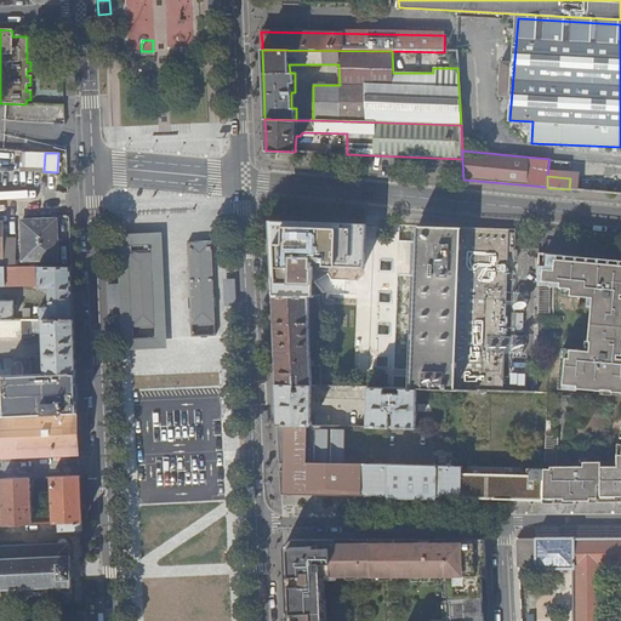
[(569,189),(579,191),(580,180),(570,178),(569,189)]
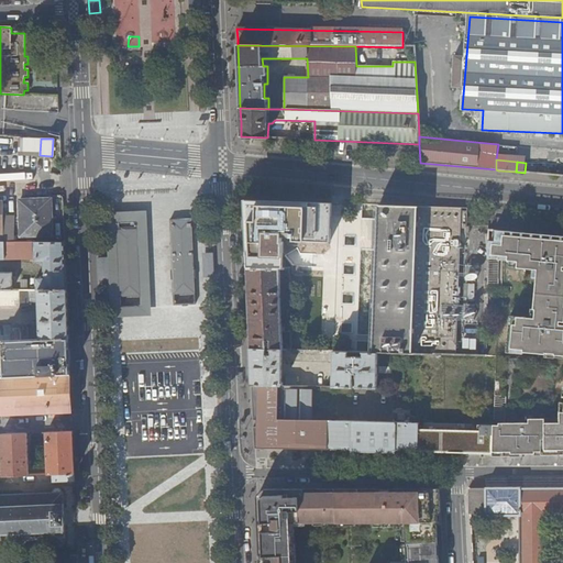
[(20,201),(21,236),(52,235),(51,200),(20,201)]
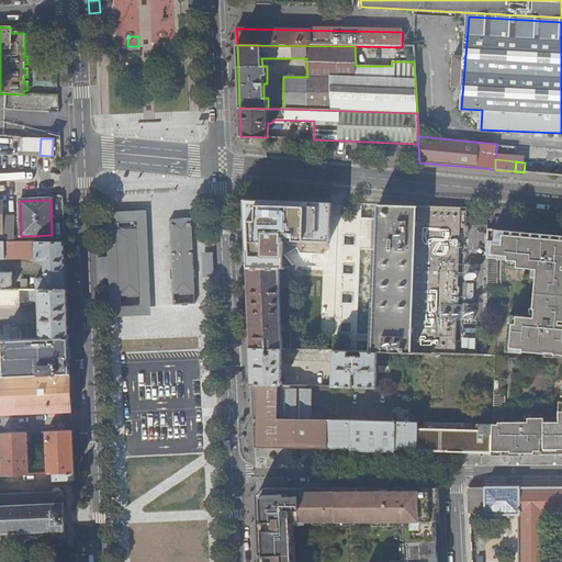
[(329,203),(244,200),(245,229),(246,262),(247,267),(256,268),(256,258),(262,259),(262,268),(278,268),(281,268),(282,242),(280,242),(280,237),(292,237),(292,240),(328,242),(329,203)]
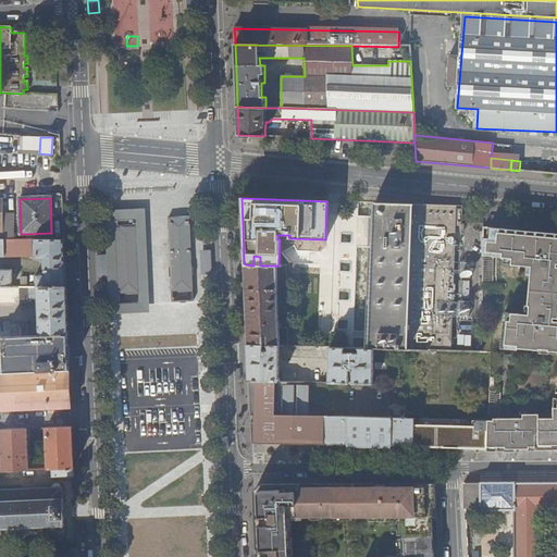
[(0,236),(15,237),(15,212),(4,212),(4,201),(0,201),(0,236)]
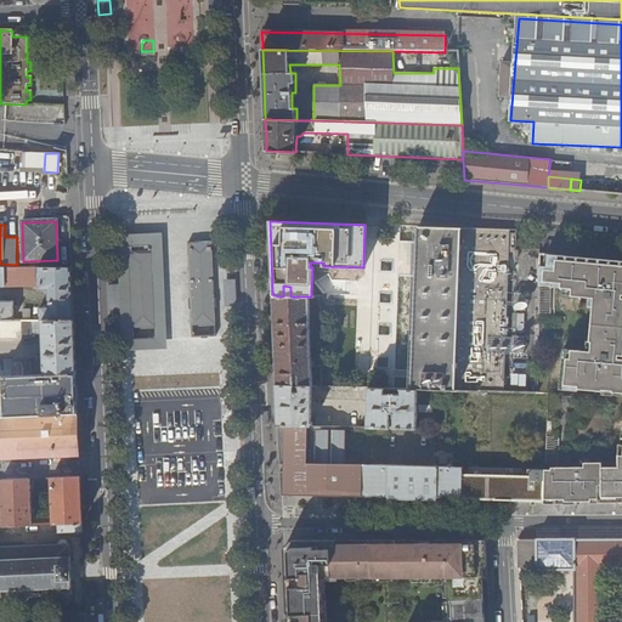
[(417,390),(447,390),(454,391),(459,228),(418,227),(413,389),(417,390)]
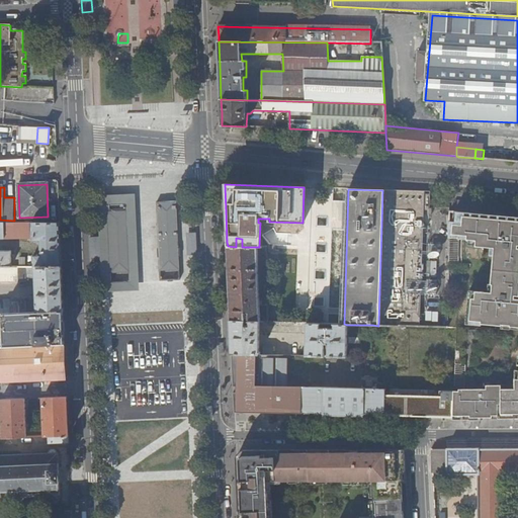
[(424,191),(382,190),(378,326),(419,327),(420,327),(424,191)]
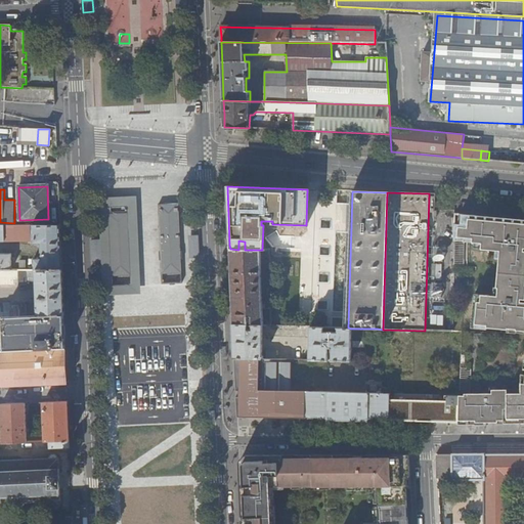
[(523,219),(472,215),(471,228),(470,228),(469,235),(470,235),(470,243),(478,243),(478,247),(492,248),(492,251),(496,252),(492,289),(494,290),(493,298),(471,295),(468,325),(475,325),(475,329),(523,332),(523,303),(517,303),(517,300),(518,300),(519,291),(523,291),(523,290),(523,286),(523,279),(523,261),(522,261),(523,252),(521,252),(522,249),(523,248),(523,219)]
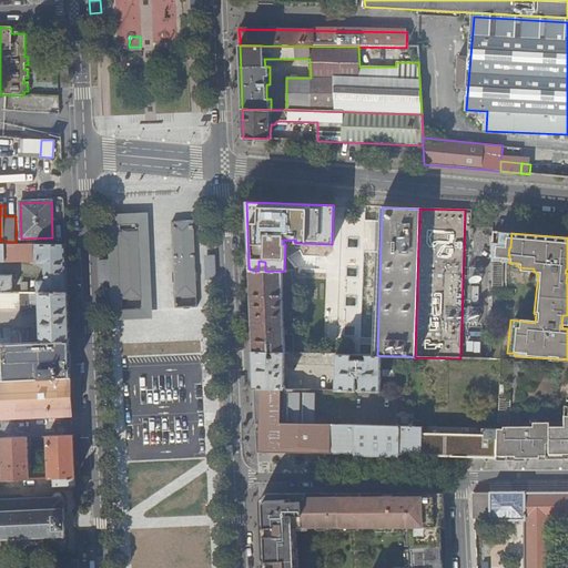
[(0,243),(0,261),(37,261),(37,264),(43,264),(44,280),(37,280),(37,293),(39,293),(67,293),(66,267),(64,244),(0,243)]
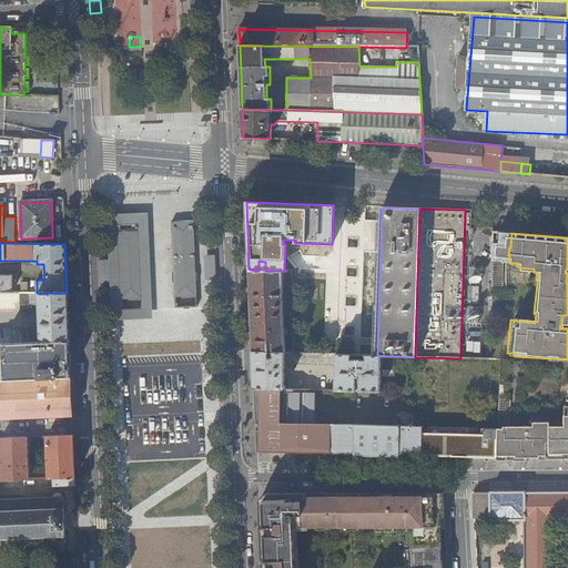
[(251,311),(253,352),(285,353),(284,335),(286,335),(286,331),(284,331),(281,271),(265,271),(259,271),(250,270),(250,290),(251,311)]
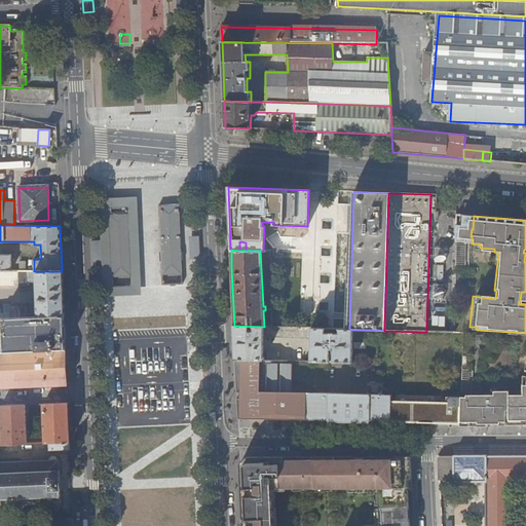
[(0,255),(0,270),(11,271),(11,255),(0,255)]
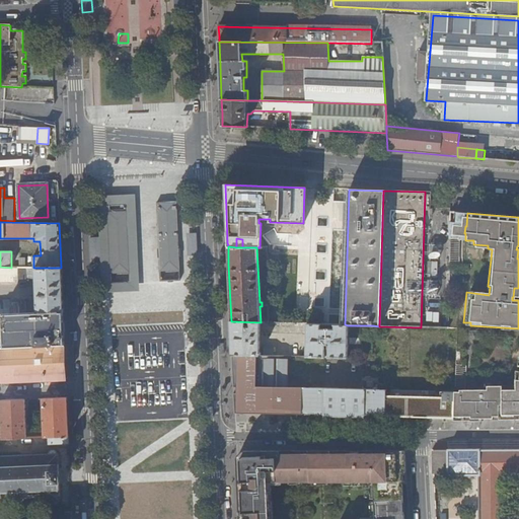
[(62,287),(61,268),(35,268),(33,268),(25,268),(19,268),(17,268),(17,280),(25,280),(25,277),(36,277),(38,298),(28,298),(29,309),(38,309),(38,313),(63,311),(62,287)]
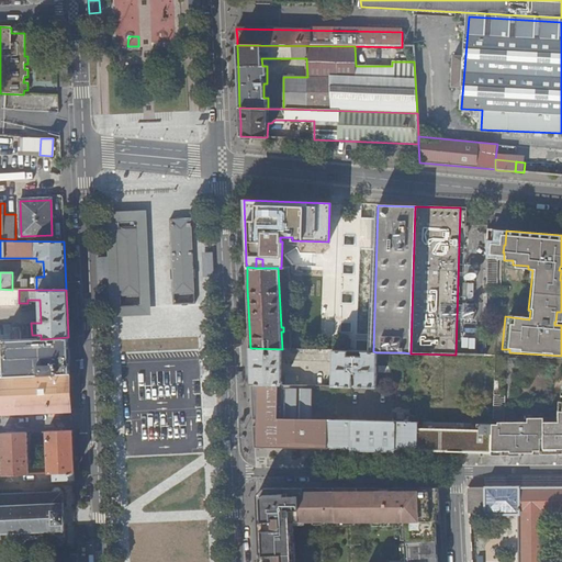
[(0,340),(2,341),(21,340),(20,324),(0,324),(0,340)]
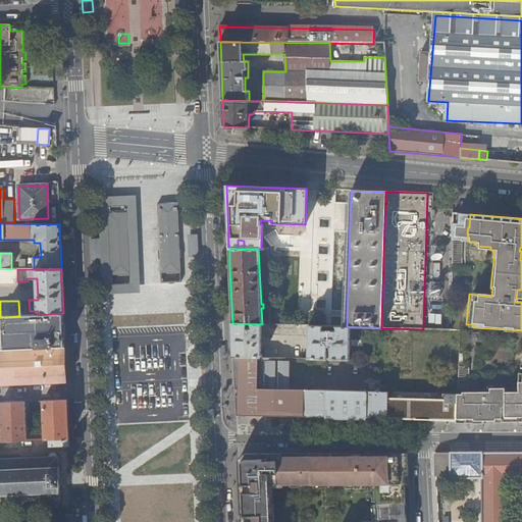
[(64,323),(63,313),(38,315),(19,316),(2,317),(0,316),(0,350),(4,351),(52,348),(51,330),(64,329),(64,323)]
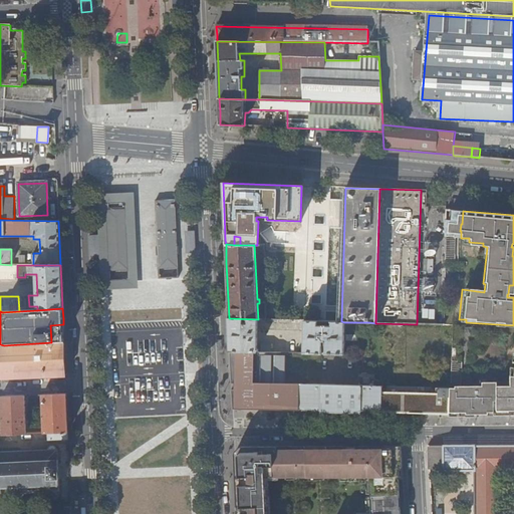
[(423,308),(422,317),(434,317),(435,308),(423,308)]
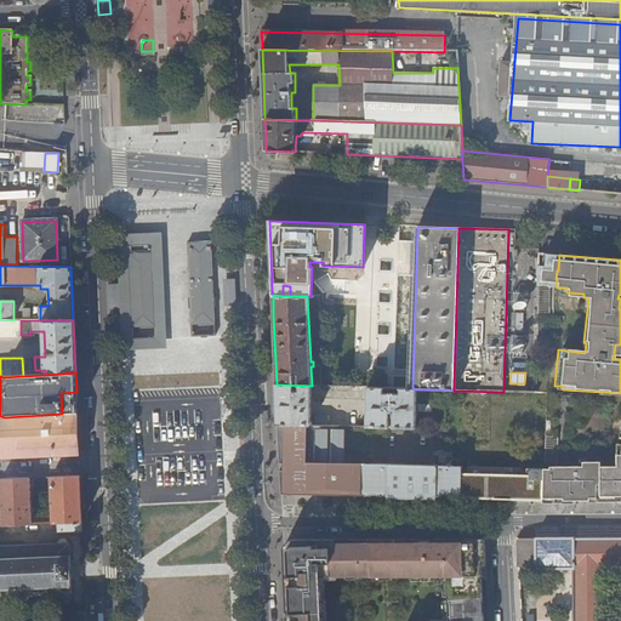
[(278,399),(278,423),(311,425),(312,386),(277,385),(278,399)]
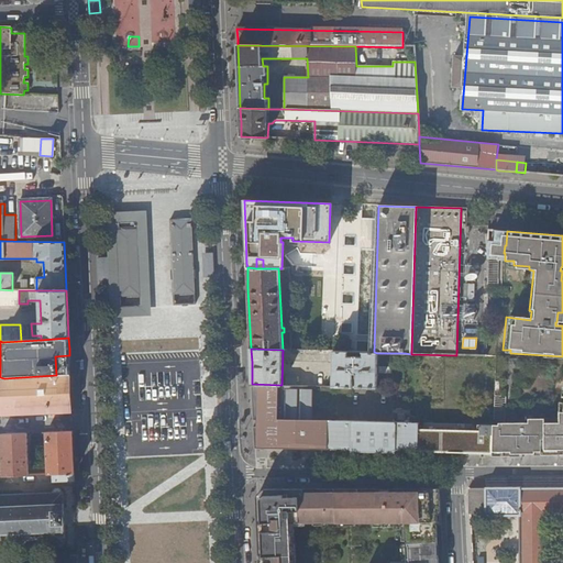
[(357,388),(377,388),(377,353),(374,352),(373,352),(333,351),(332,387),(353,387),(353,383),(357,383),(357,388)]
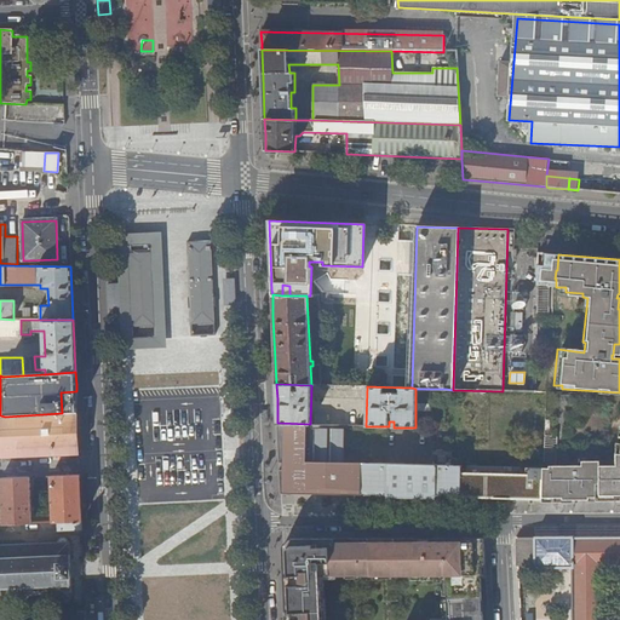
[(0,457),(79,454),(79,435),(78,413),(62,413),(5,417),(0,415),(0,457)]
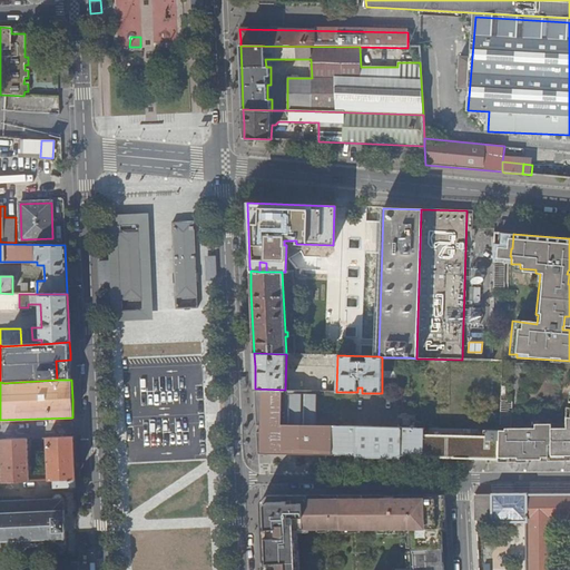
[(285,390),(255,389),(257,415),(257,436),(258,441),(269,441),(269,452),(308,453),(308,450),(314,450),(315,425),(316,392),(310,392),(310,390),(285,390)]
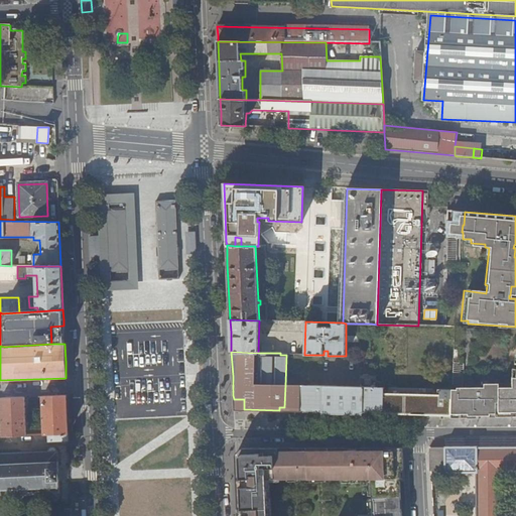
[(515,379),(514,389),(500,389),(500,385),(485,384),(485,388),(468,387),(468,399),(467,415),(515,415),(515,379)]
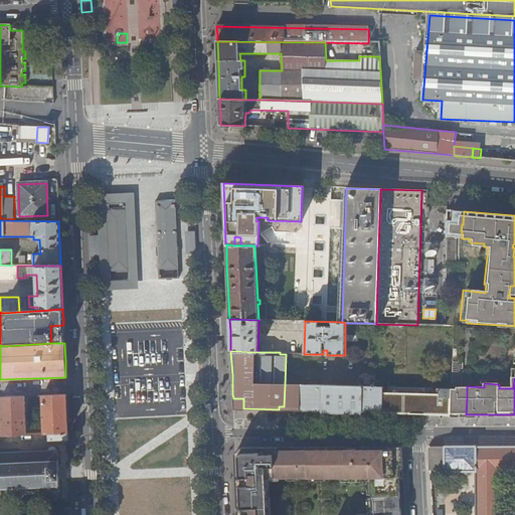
[(322,385),(285,384),(284,406),(284,409),(322,410),(322,385)]
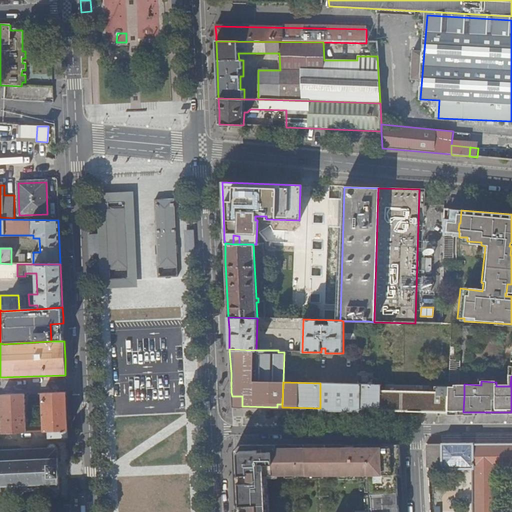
[(381,384),(320,383),(320,408),(320,410),(359,411),(359,410),(448,412),(448,386),(420,386),(420,391),(381,390),(381,384)]
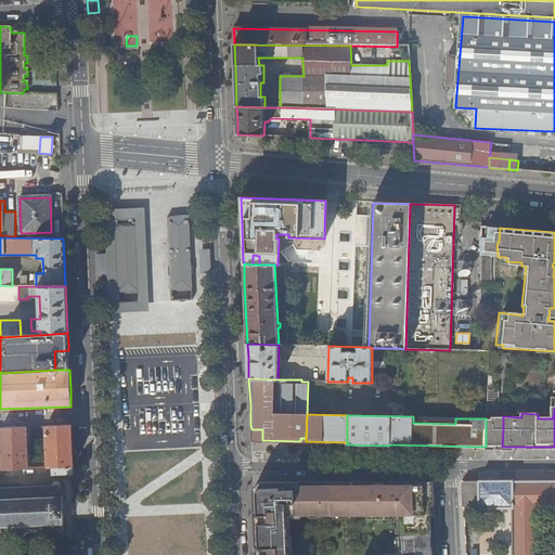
[(73,424),(47,425),(49,466),(52,466),(74,465),(74,456),(73,424)]
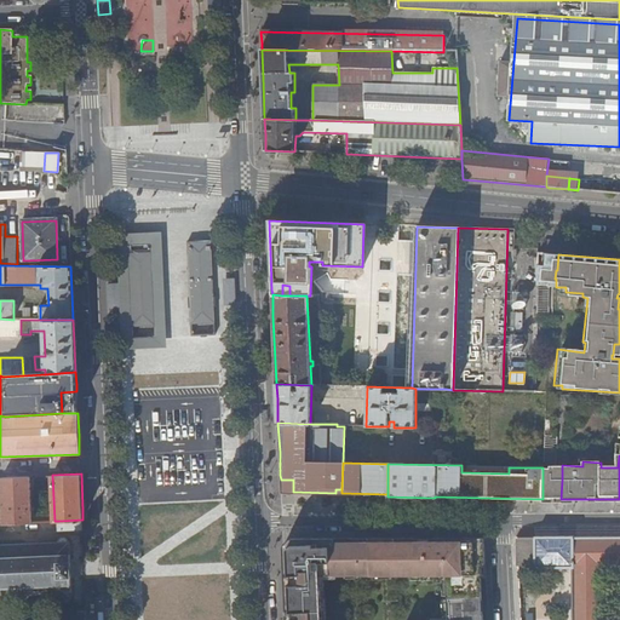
[(32,476),(3,477),(5,523),(19,523),(33,522),(32,476)]
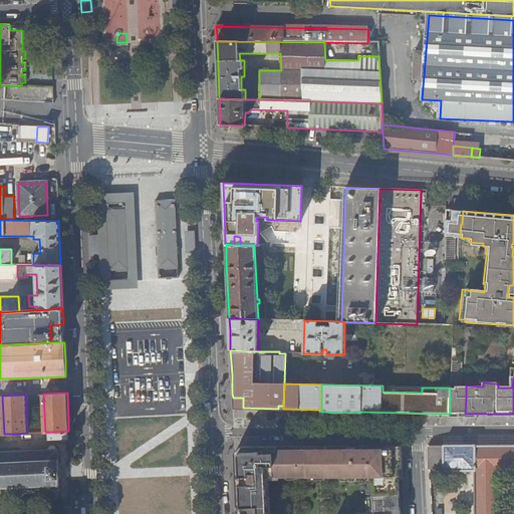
[(68,431),(48,432),(49,440),(69,439),(68,431)]
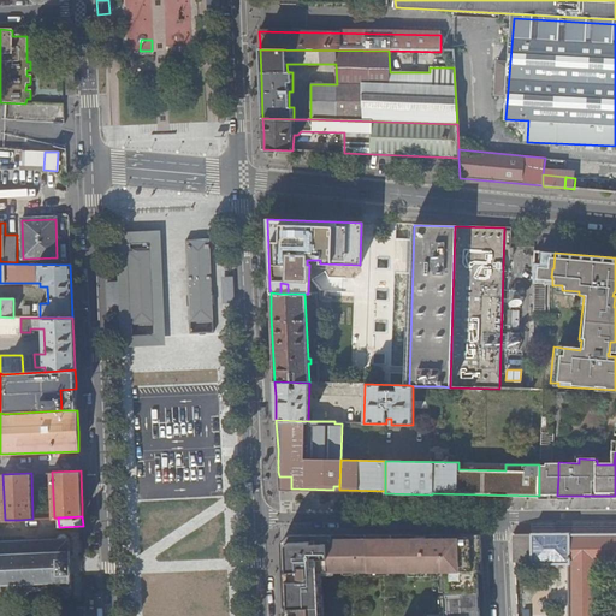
[(33,519),(19,520),(19,528),(33,528),(33,519)]
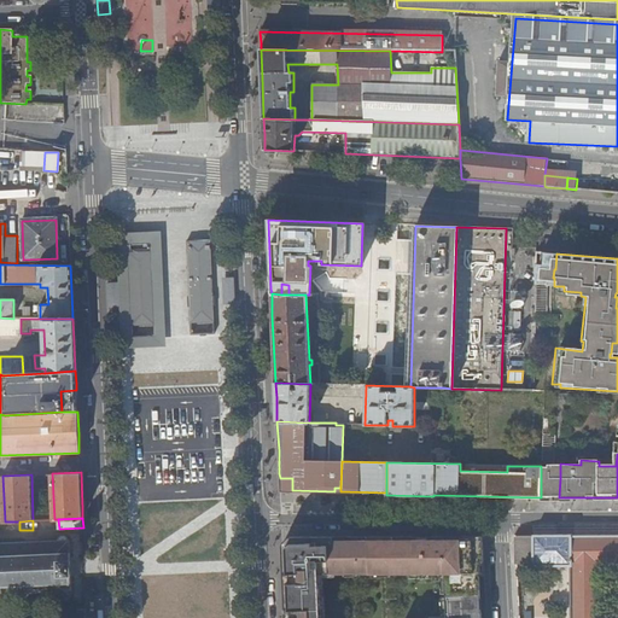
[(0,598),(62,595),(62,598),(64,600),(68,600),(71,596),(71,595),(73,595),(71,583),(73,583),(73,575),(73,560),(71,560),(71,553),(70,553),(70,538),(69,538),(65,535),(62,535),(59,538),(59,540),(0,541),(0,598)]
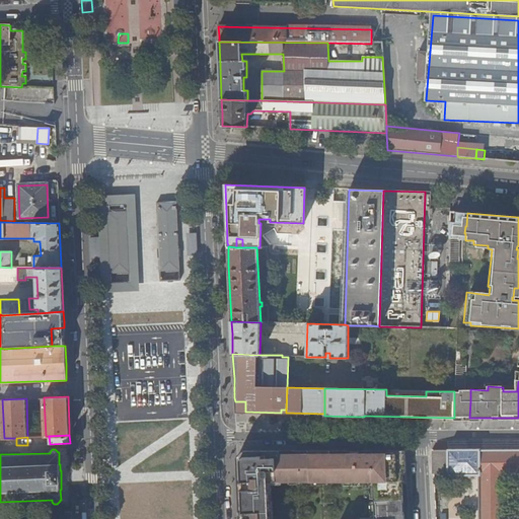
[(406,471),(405,449),(309,450),(310,477),(311,480),(328,479),(328,482),(368,479),(368,478),(374,477),(374,480),(403,480),(402,471),(406,471)]
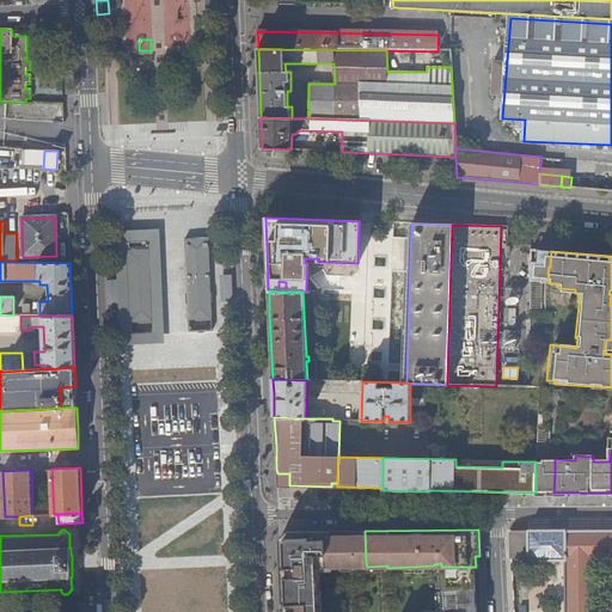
[(527,558),(527,561),(554,561),(565,561),(565,611),(595,611),(595,561),(611,561),(611,530),(565,530),(527,530),(512,531),(512,558),(527,558)]
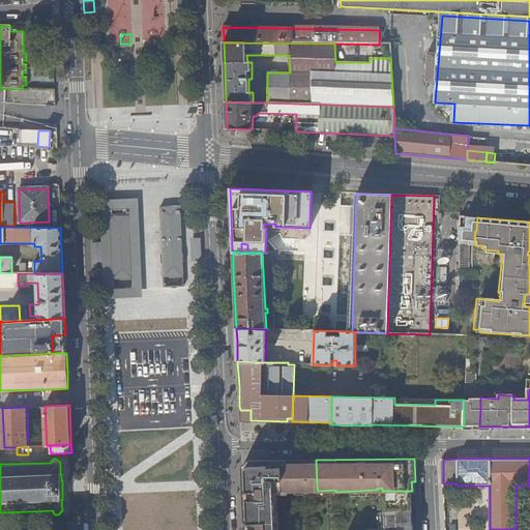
[(317,488),(316,460),(276,460),(276,465),(268,465),(268,460),(249,460),(243,467),(243,480),(244,494),(274,493),(274,491),(308,490),(308,488),(317,488)]
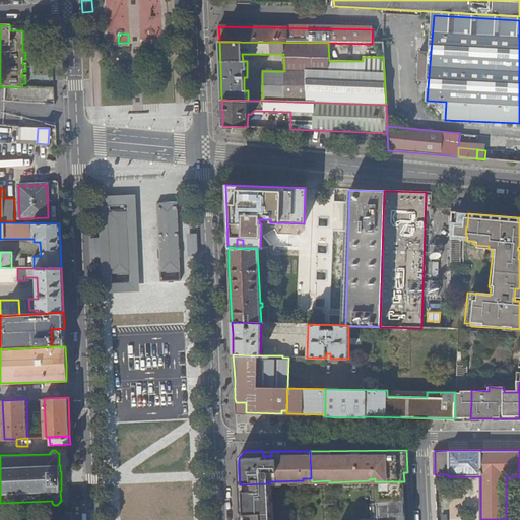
[(405,519),(404,481),(375,481),(376,519),(362,519),(405,519)]
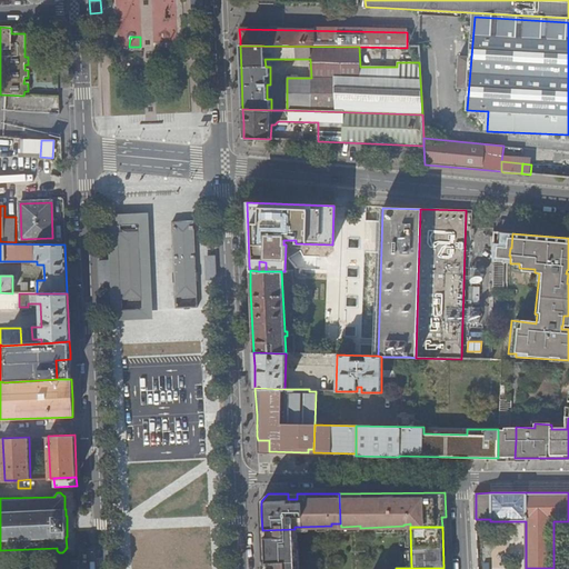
[(262,530),(263,568),(296,568),(295,529),(262,530)]
